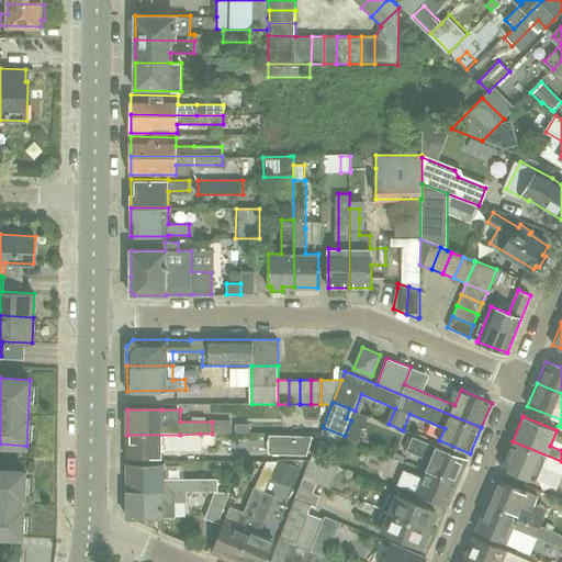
[(341,445),(345,436),(323,427),(319,436),(341,445)]
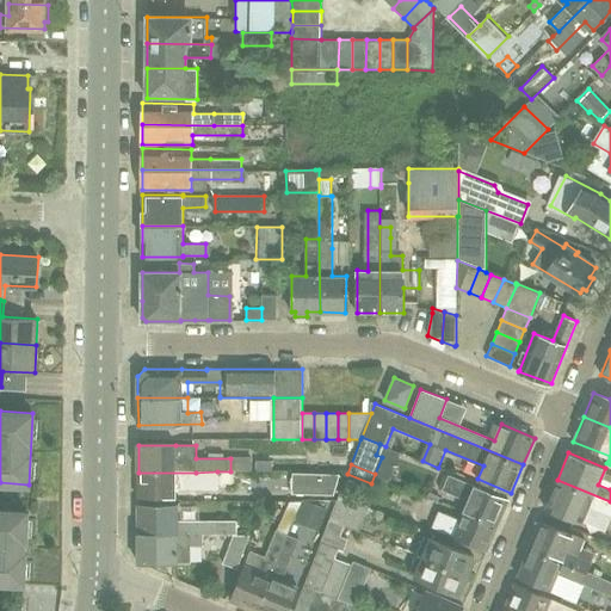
[(176,497),(176,491),(218,489),(217,471),(196,473),(139,473),(139,497),(176,497)]
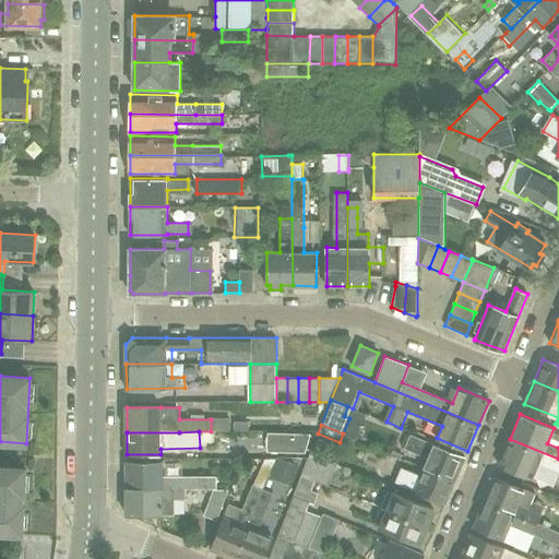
[(308,452),(312,435),(269,435),(269,452),(308,452)]
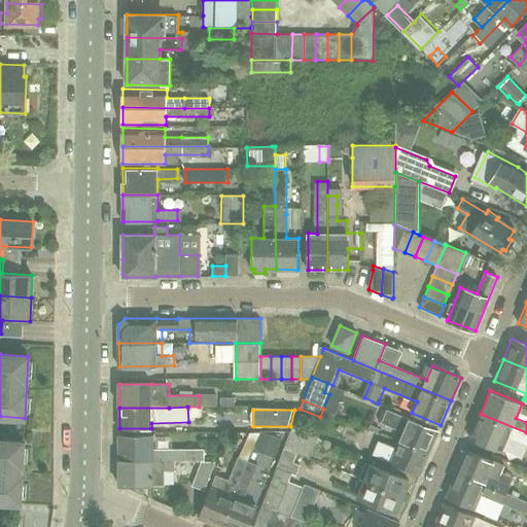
[(438,430),(398,414),(388,410),(382,423),(403,431),(400,440),(429,451),(438,430)]
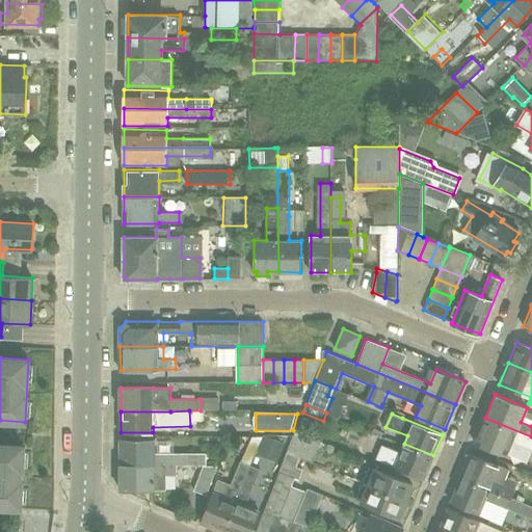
[(531,448),(531,436),(485,418),(475,443),(524,463),(530,448),(531,448)]
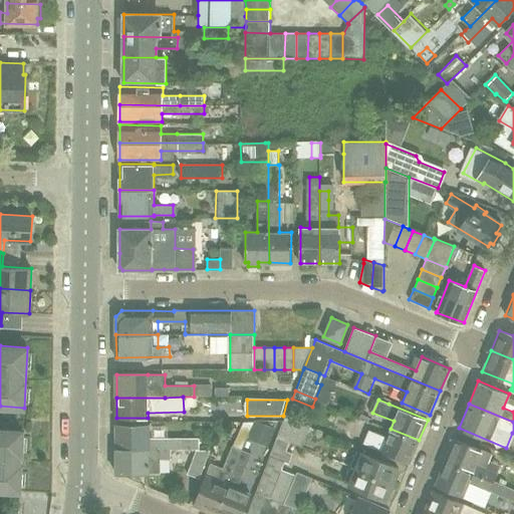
[(293,405),(288,417),(296,420),(300,408),(293,405)]
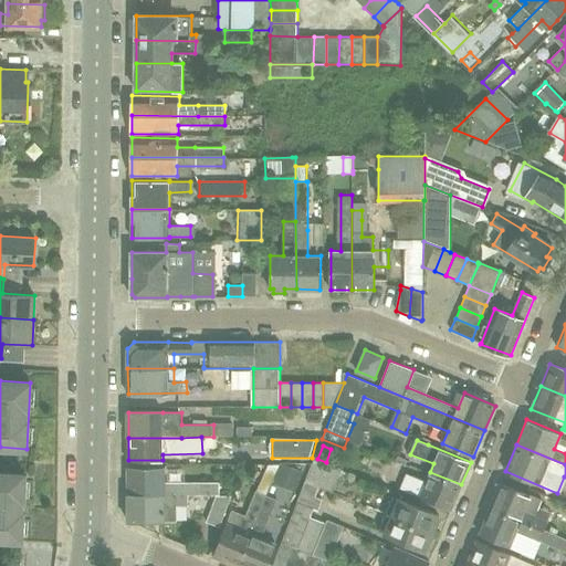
[(306,480),(322,486),(334,492),(344,470),(315,458),(308,473),(306,480)]
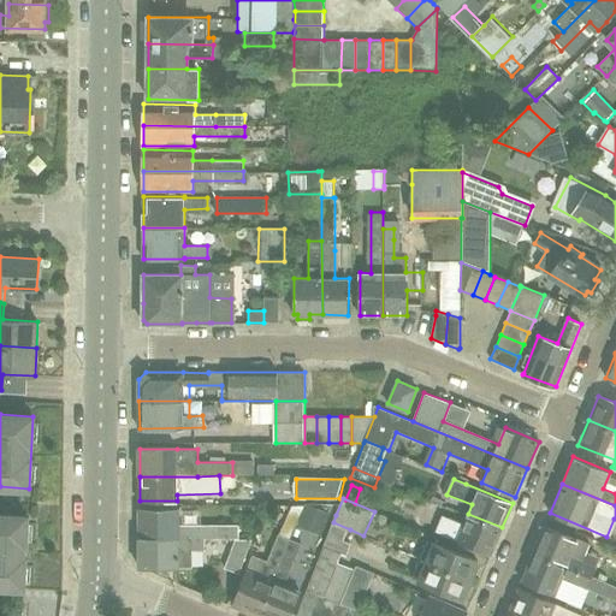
[(333,522),(336,515),(308,505),(300,527),(327,538),(333,522)]
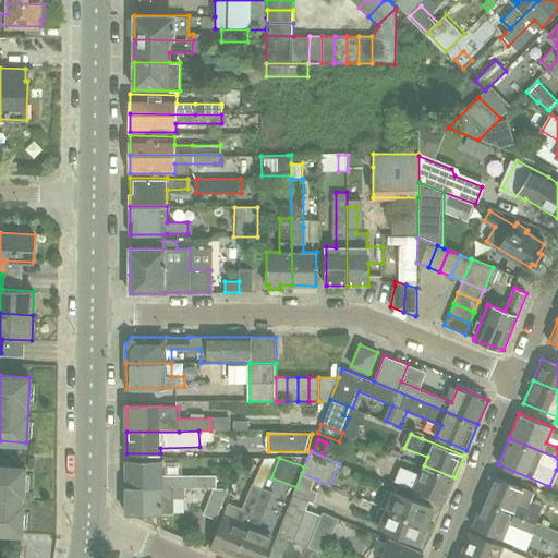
[(217,477),(185,477),(162,477),(162,461),(125,461),(125,486),(185,486),(217,486),(217,477)]
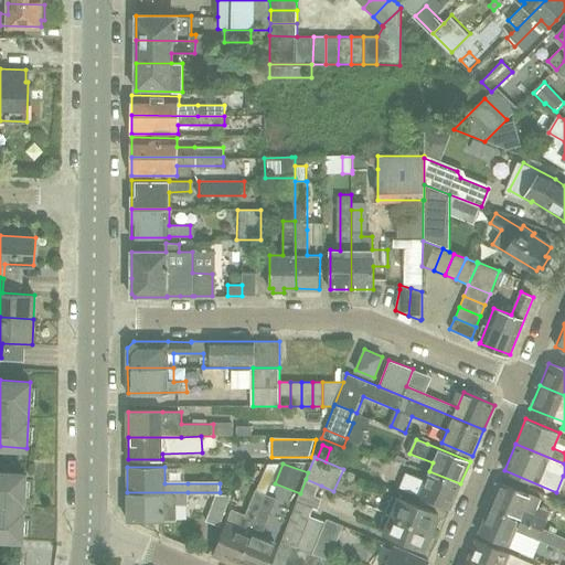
[(0,471),(0,539),(22,540),(25,473),(0,471)]
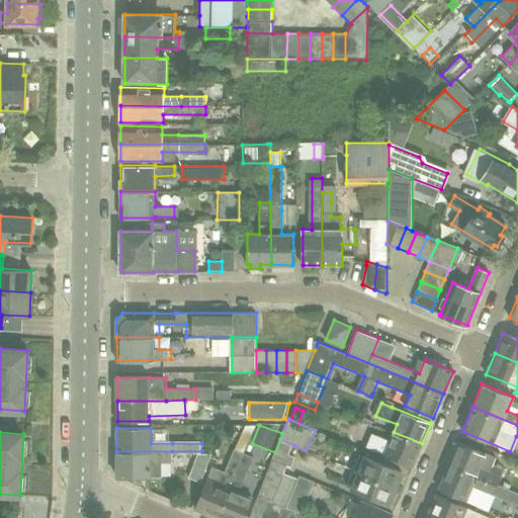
[(413,466),(422,443),(394,432),(390,441),(373,434),(367,447),(413,466)]
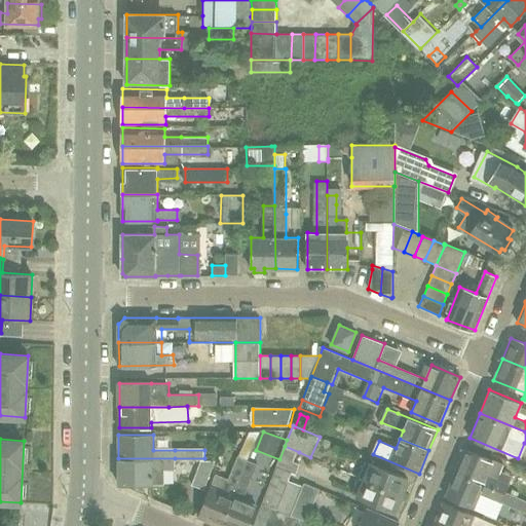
[(295,461),(299,452),(285,446),(279,459),(277,465),(293,473),(298,475),(302,464),(295,461)]
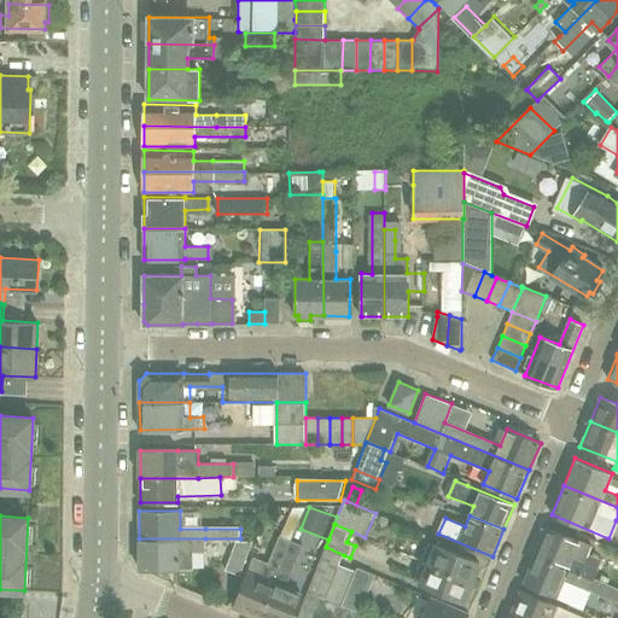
[(581,540),(569,535),(547,526),(535,555),(578,573),(584,576),(586,573),(594,577),(599,566),(573,557),(581,540)]
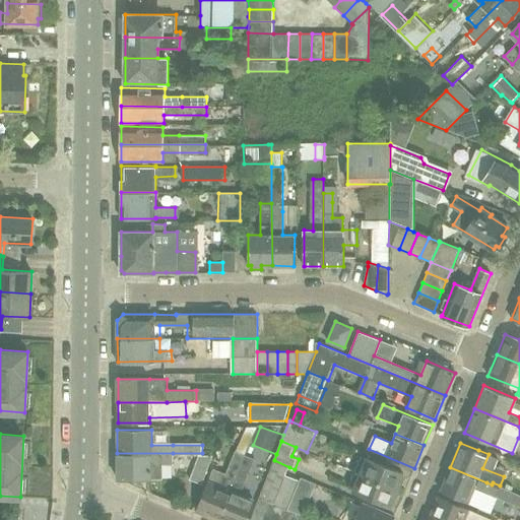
[(218,519),(239,470),(247,454),(238,451),(230,471),(216,466),(210,481),(209,480),(197,512),(217,519),(218,519)]
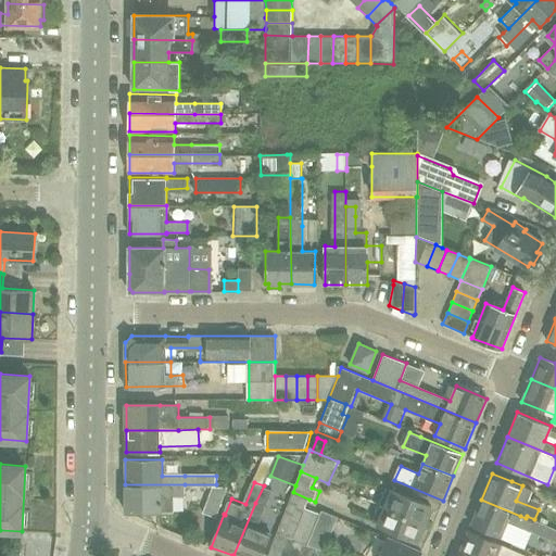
[(185,496),(185,484),(125,484),(126,513),(174,513),(174,497),(185,496)]
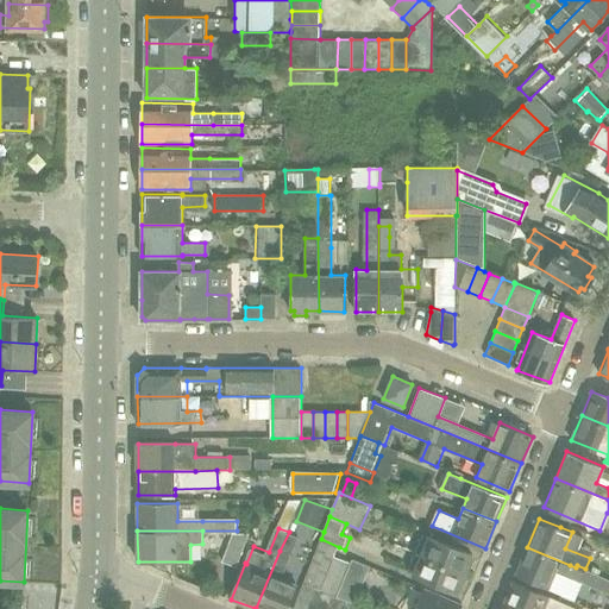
[(282,578),(292,556),(299,537),(289,532),(280,551),(256,608),(287,608),(297,585),(282,578)]
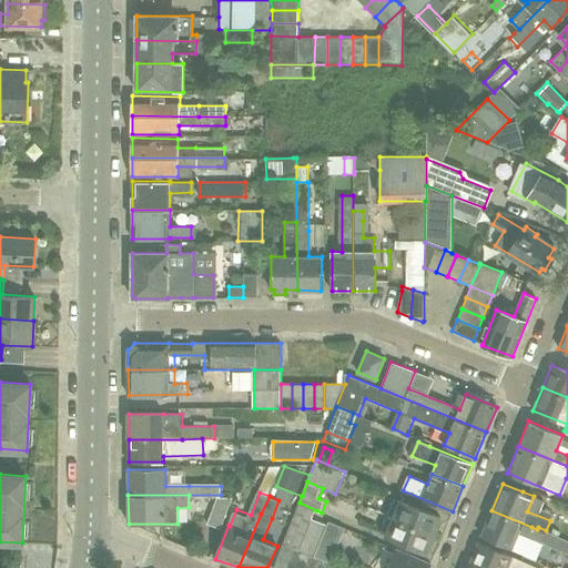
[(208,524),(221,528),(232,497),(217,497),(208,524)]
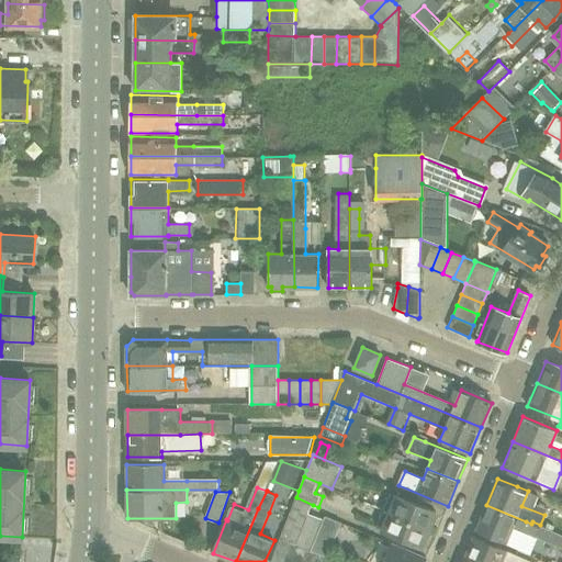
[(429,528),(436,512),(397,496),(396,496),(390,494),(383,509),(429,528)]
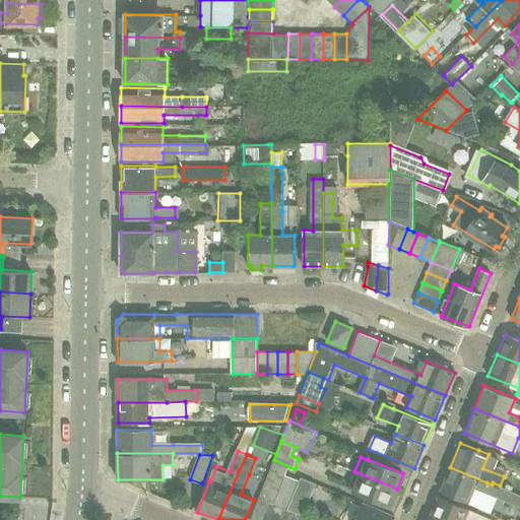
[(286,475),(289,467),(274,460),(260,498),(270,502),(276,505),(286,475)]
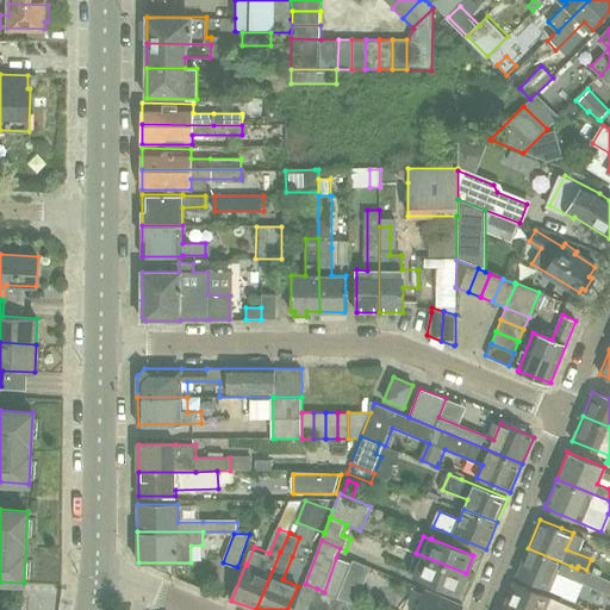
[(577,568),(571,566),(528,548),(516,576),(549,590),(558,572),(609,593),(609,579),(586,570),(578,566),(577,568)]
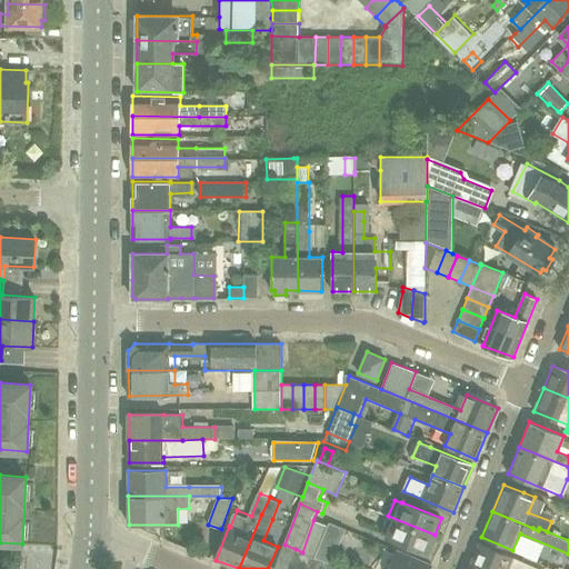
[(427,553),(435,535),(388,516),(381,532),(388,536),(387,537),(427,553)]
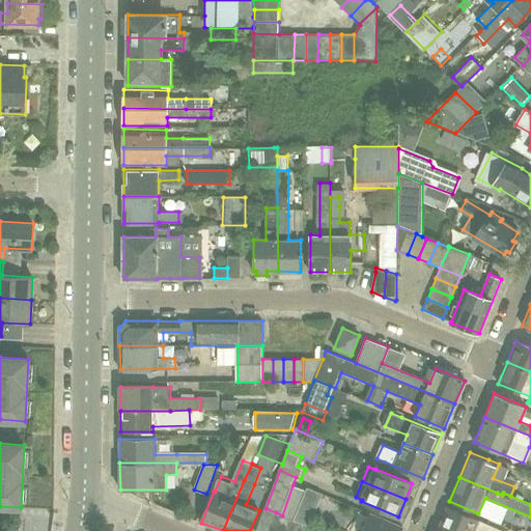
[(294,520),(297,510),(305,490),(292,485),(282,515),(287,518),(294,520)]
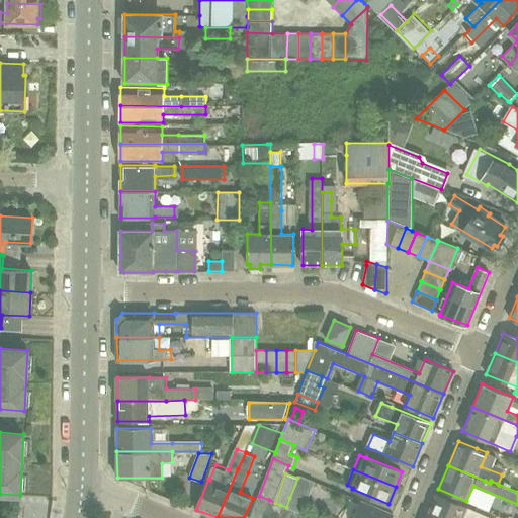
[(488,517),(489,516),(467,507),(436,494),(427,515),(434,517),(488,517)]
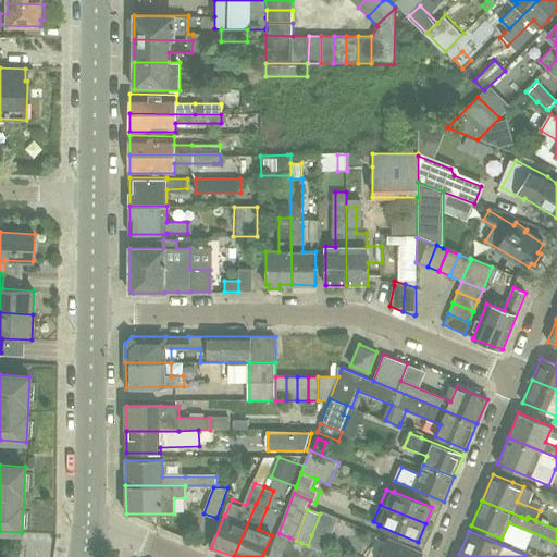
[(282,556),(289,537),(279,533),(268,556),(282,556)]
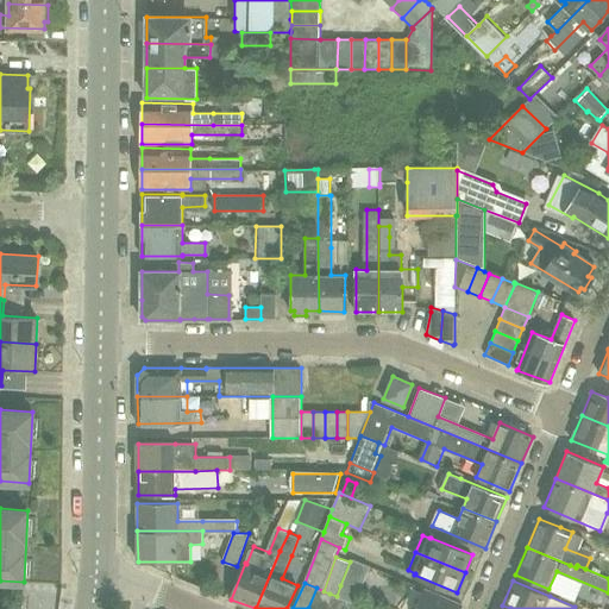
[(322,608),(330,594),(324,591),(316,588),(308,608),(322,608)]
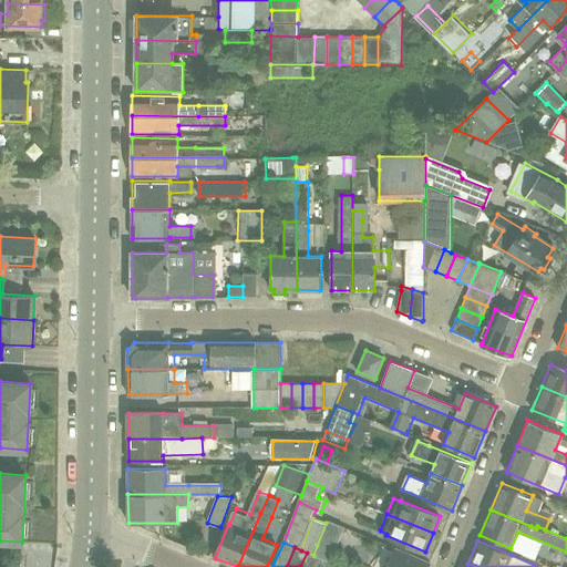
[(428,566),(430,563),(410,554),(395,548),(387,566),(428,566)]
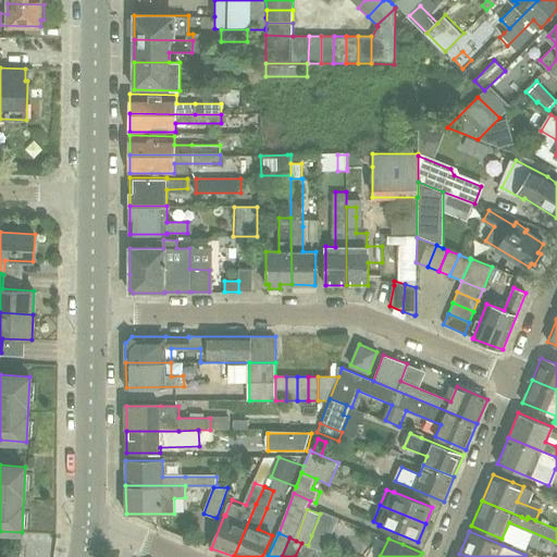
[(308,556),(312,547),(308,545),(301,543),(295,556),(308,556)]
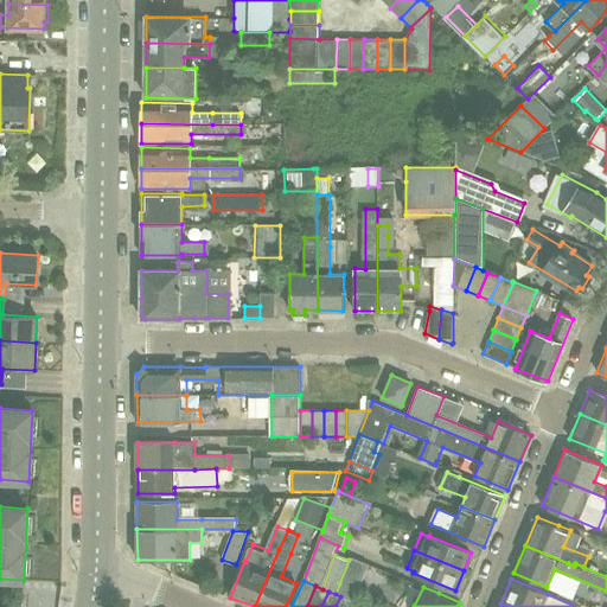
[(350,606),(353,601),(340,596),(336,606),(350,606)]
